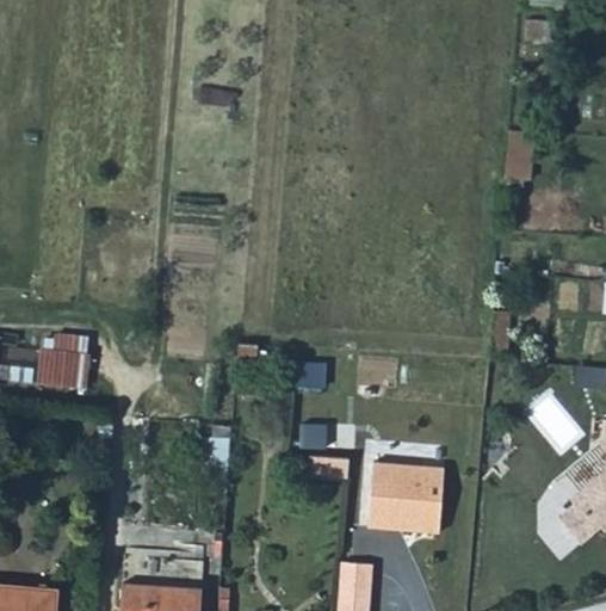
[(512,127),(507,174),(532,176),(537,129),(512,127)]
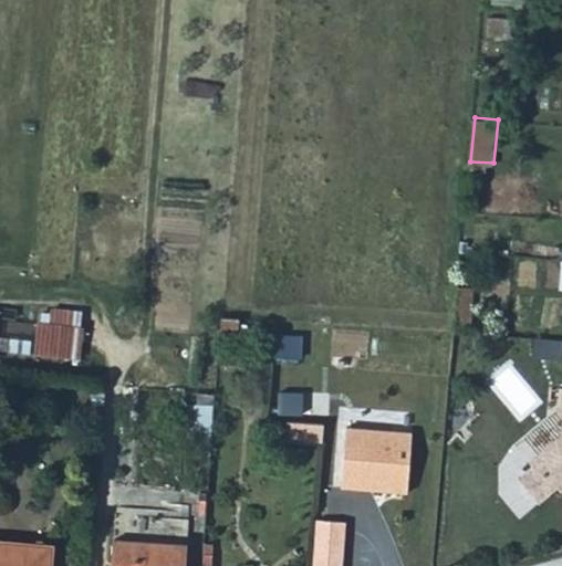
[(458,287),(455,332),(472,333),(476,290),(458,287)]
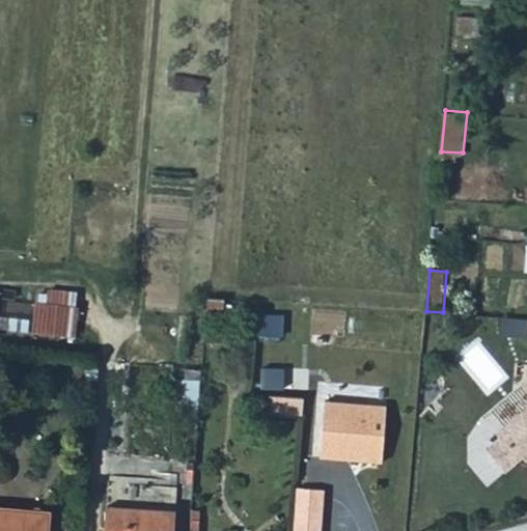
[(28,330),(65,338),(76,294),(38,285),(28,330)]
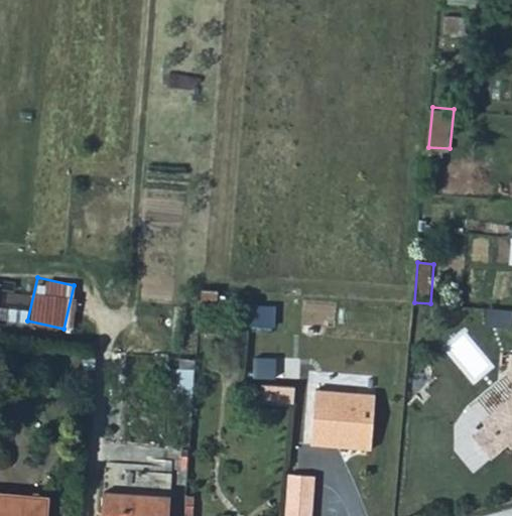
[(467,432),(487,456),(511,434),(511,350),(505,349),(503,372),(509,373),(508,391),(478,416),(481,420),(467,432)]
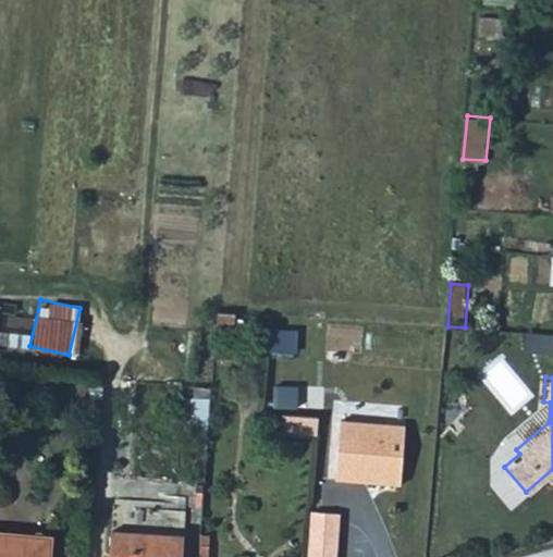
[(181,437),(203,440),(206,397),(184,395),(181,437)]
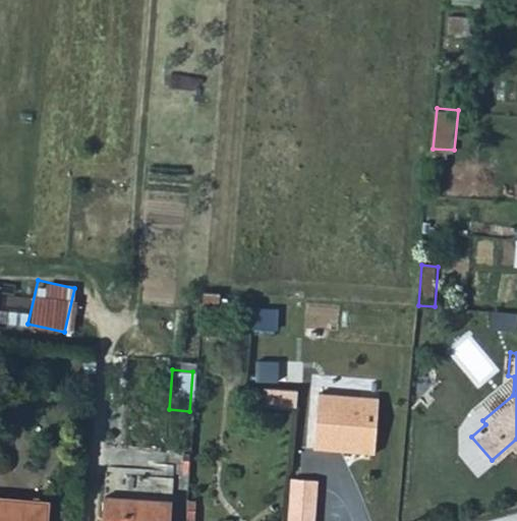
[(380,398),(319,393),(313,449),(376,454),(380,398)]
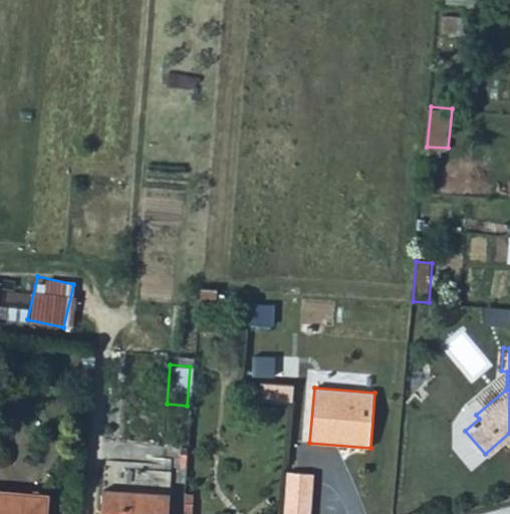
[(305,513),(308,476),(285,474),(282,513),(305,513)]
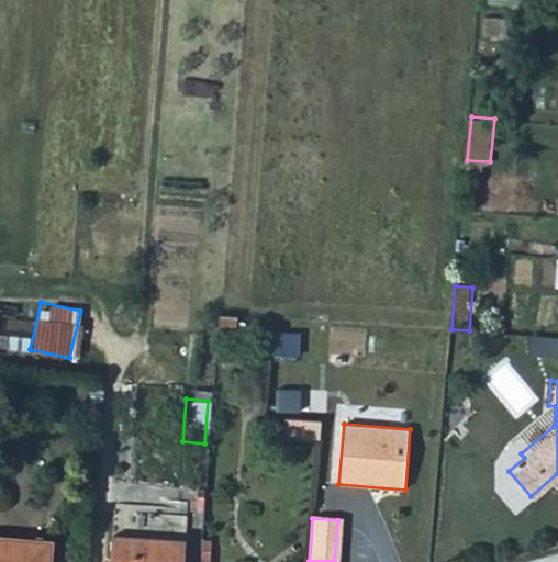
[(0,561),(47,561),(49,541),(0,536),(0,561)]
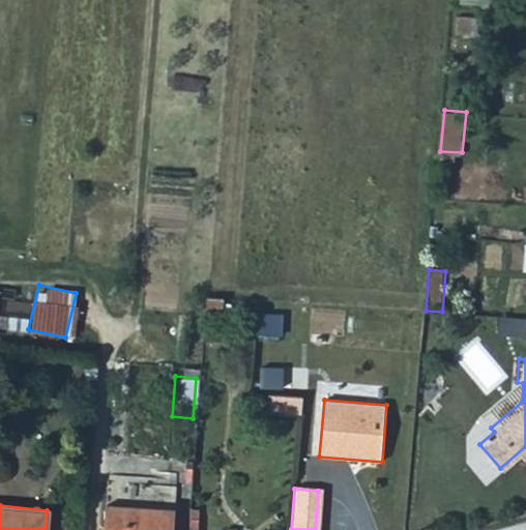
[(101,505),(98,529),(169,529),(171,511),(101,505)]
